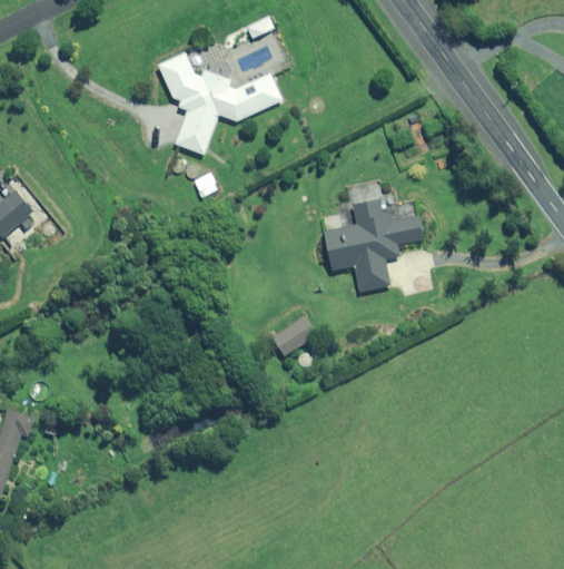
[(266,38),(258,21),(247,28),(256,43),(266,38)]
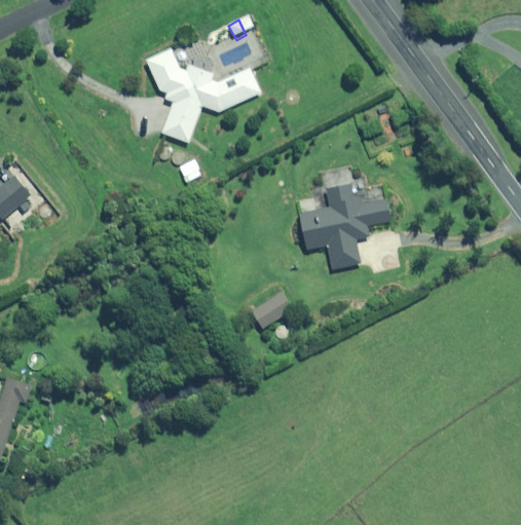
[(203,106),(220,113),(263,91),(250,66),(211,85),(215,75),(185,65),(182,72),(171,46),(145,58),(166,107),(171,105),(160,129),(188,142),(203,106)]
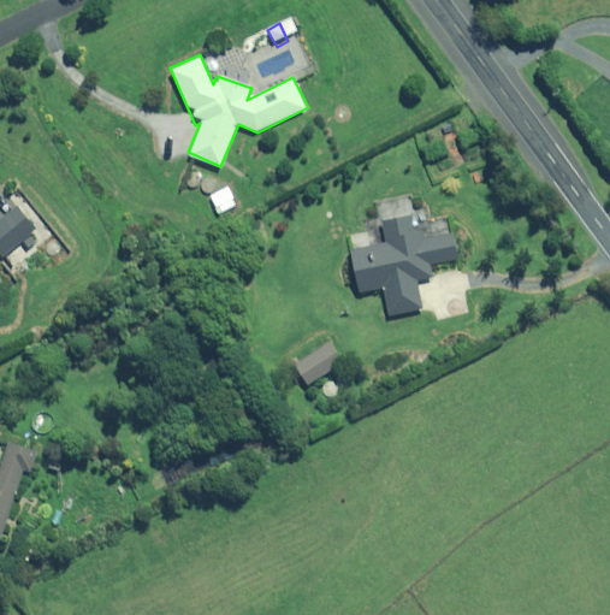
[(237,203),(227,185),(209,195),(218,213),(237,203)]
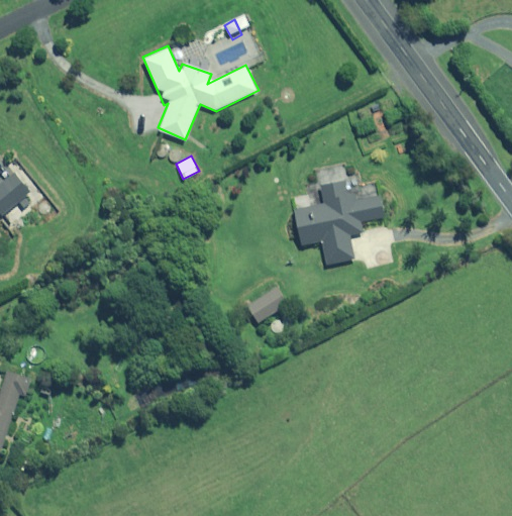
[(30,191),(13,173),(0,185),(0,212),(3,215),(30,191)]
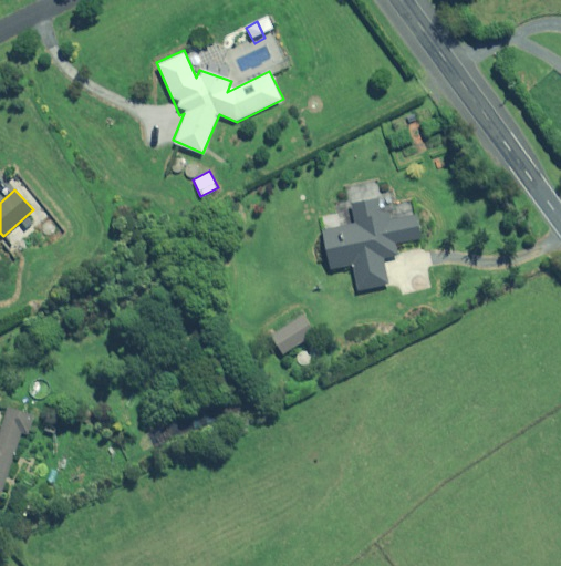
[(393,206),(381,208),(378,197),(351,204),(355,223),(344,225),(342,213),(320,217),(330,269),(351,265),(356,290),(388,284),(383,257),(397,254),(395,243),(422,237),(417,213),(395,218),(393,206)]
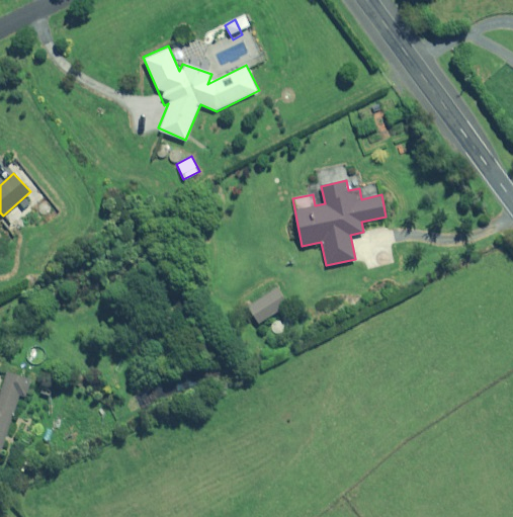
[(288,304),(277,286),(247,306),(258,324),(288,304)]
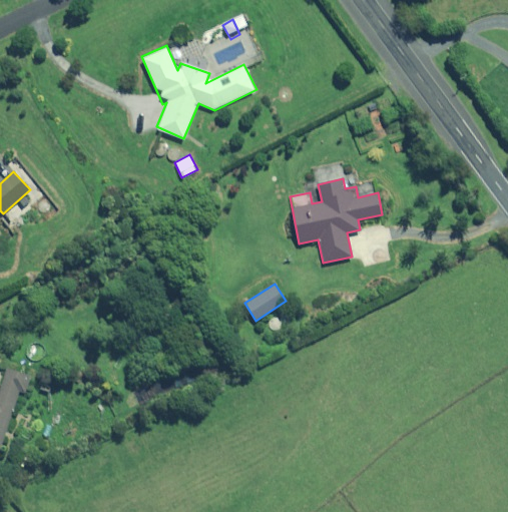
[(31,374),(7,367),(0,389),(0,452),(20,389),(25,391),(31,374)]
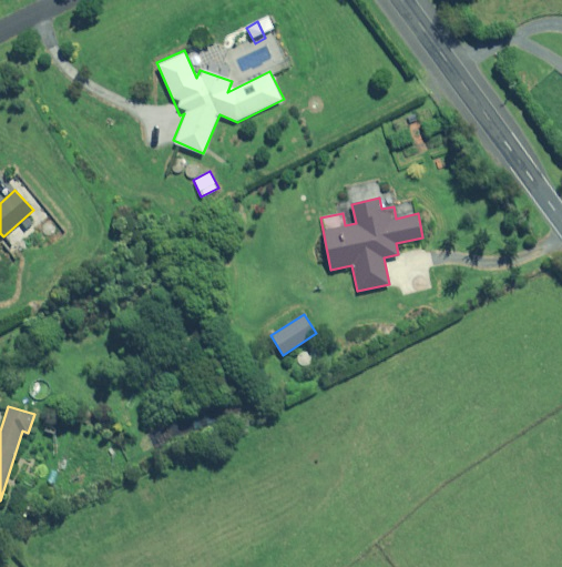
All buildings are outlined.
